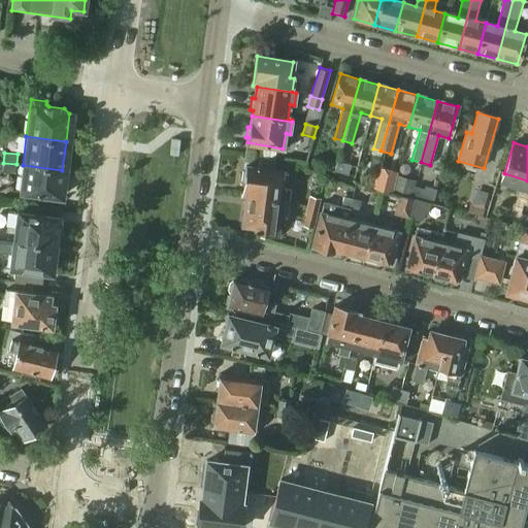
[(338,161),(335,171),(349,174),(352,164),(338,161)]
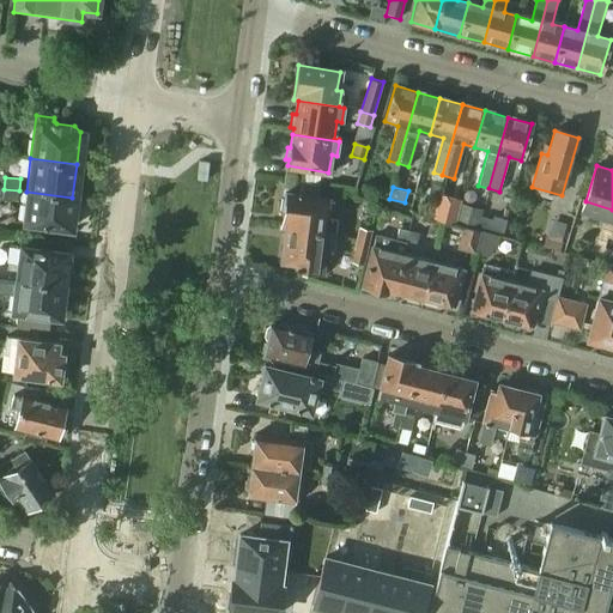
[(18,200),(19,190),(4,189),(2,198),(18,200)]
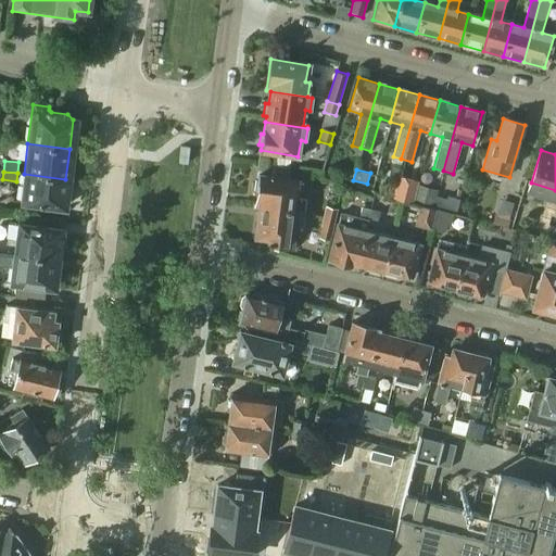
[(62,209),(65,179),(24,174),(20,203),(62,209)]
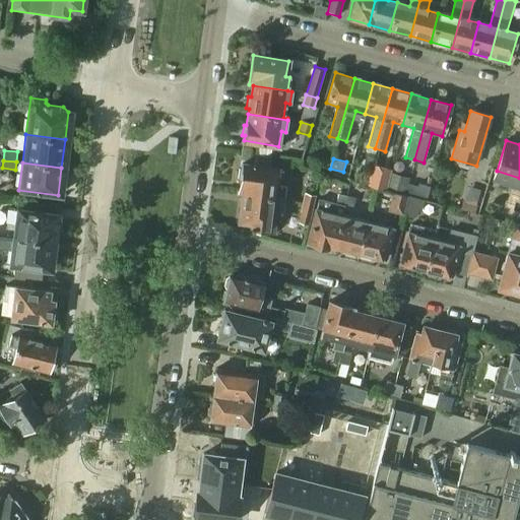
[(238,193),(242,194),(277,198),(278,186),(274,186),(275,169),(242,165),(241,171),(238,170),(237,179),(240,179),(238,193)]
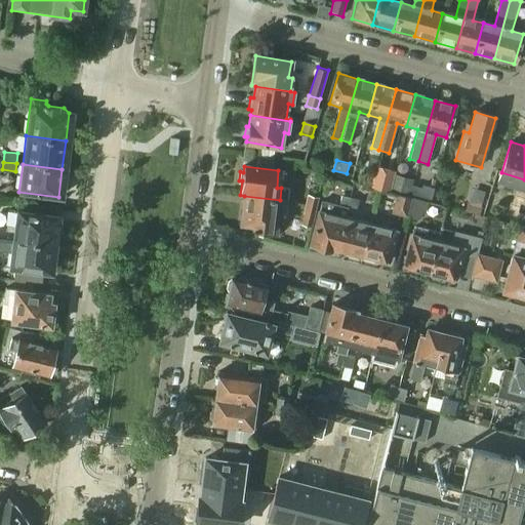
[(409,193),(413,178),(394,173),(392,180),(390,188),(409,193)]
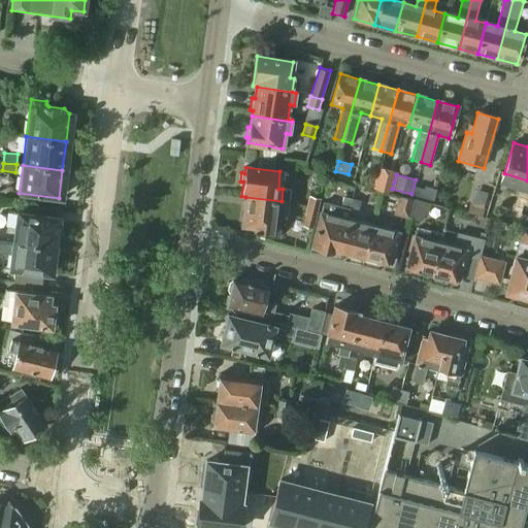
[(375,176),(372,188),(391,193),(392,189),(394,182),(375,176)]
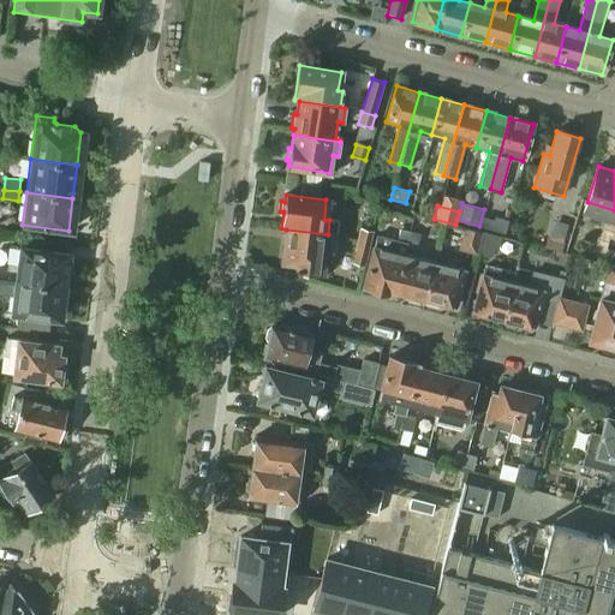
[(491,215),(488,230),(506,234),(509,220),(491,215)]
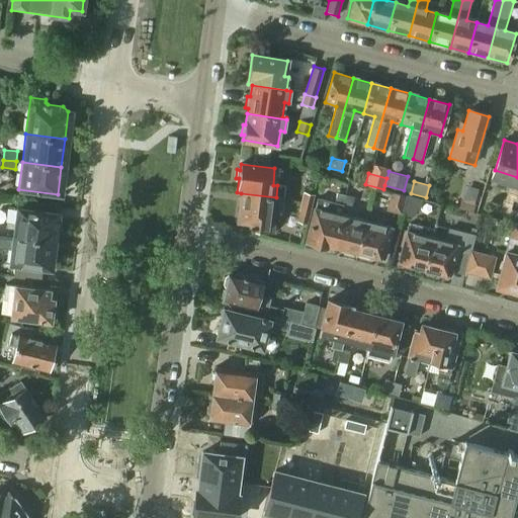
[(315,194),(304,191),(300,203),(312,205),(315,194)]
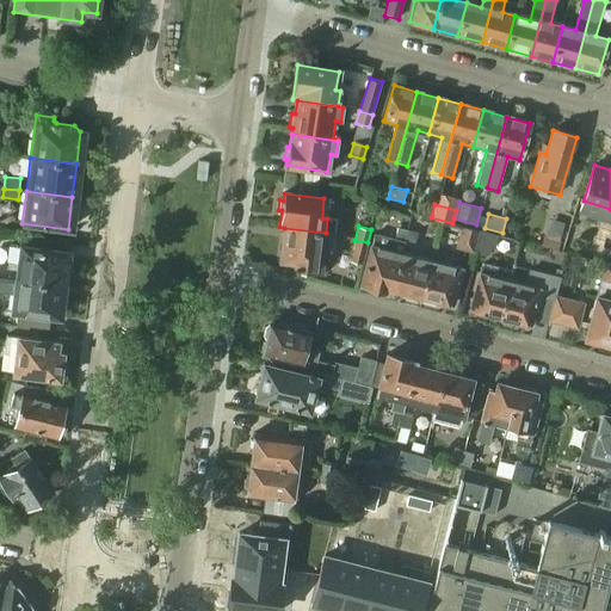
[(405,245),(409,229),(399,227),(395,242),(405,245)]
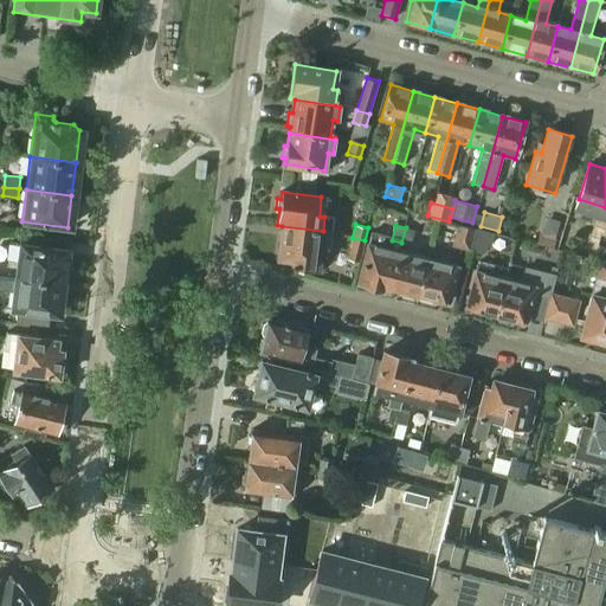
[(455,245),(470,250),(476,230),(461,225),(455,245)]
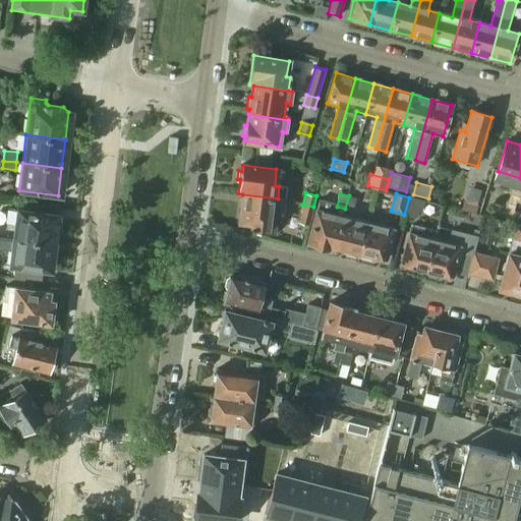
[(273,232),(278,198),(242,194),(239,221),(242,221),(242,224),(244,226),(251,227),(251,229),(273,232)]
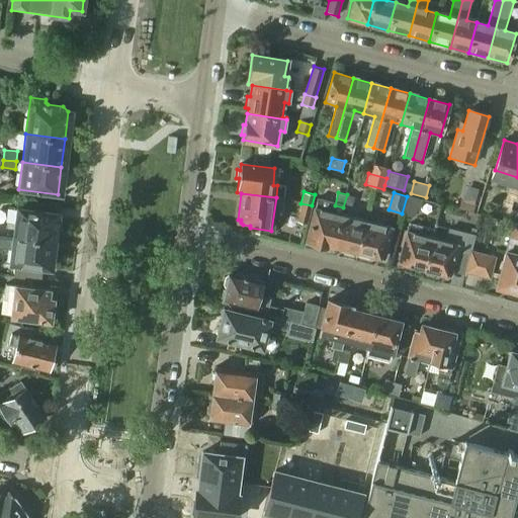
[(355,197),(347,194),(343,207),(352,209),(355,197)]
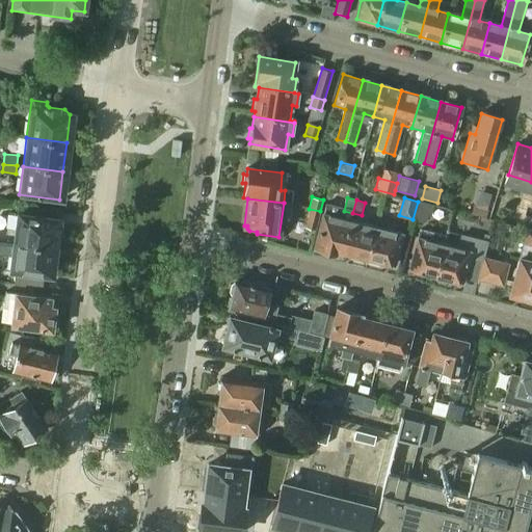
[(431,205),(419,202),(416,218),(427,221),(431,205)]
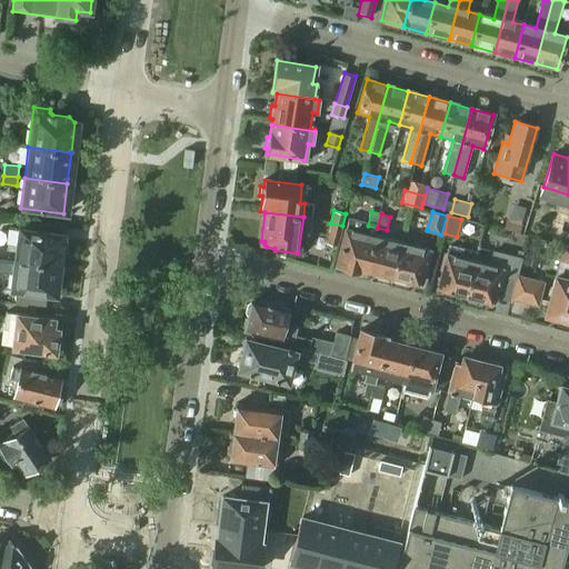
[(365,273),(377,228),(368,226),(348,220),(336,266),(365,273)]
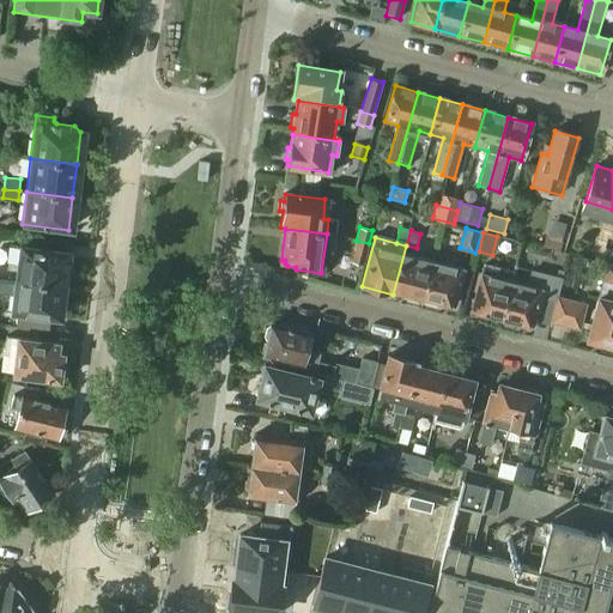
[(364,266),(369,243),(356,241),(351,262),(362,266),(364,266)]
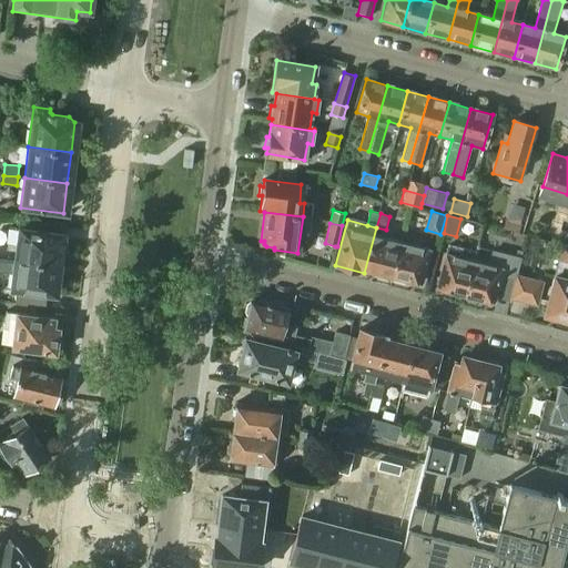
[(60,234),(17,230),(14,247),(6,246),(6,249),(0,247),(0,257),(56,265),(60,234)]
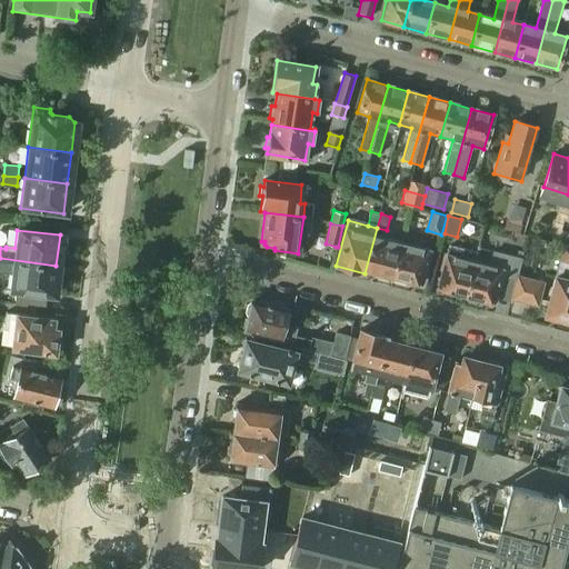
[(392,280),(402,241),(376,235),(366,270),(378,273),(377,277),(392,280)]
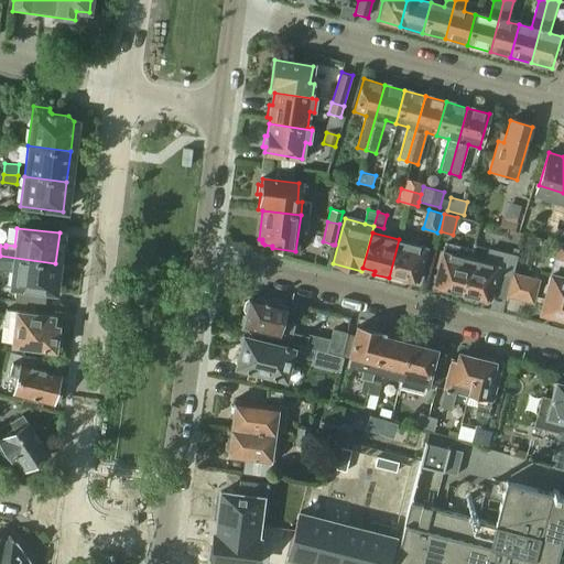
[(425,247),(399,239),(389,278),(401,282),(402,278),(415,281),(425,247)]
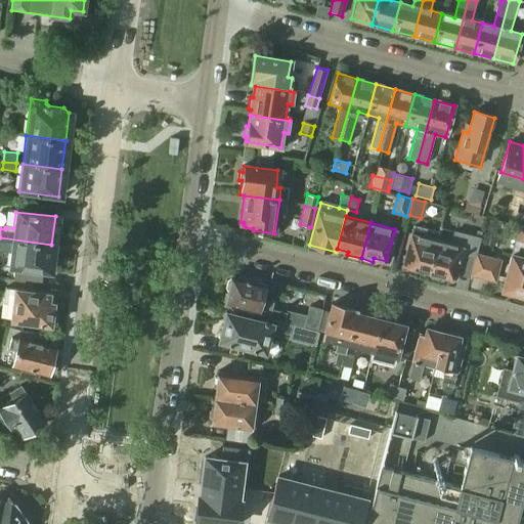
[(523,227),(518,226),(501,291),(523,297),(523,227)]
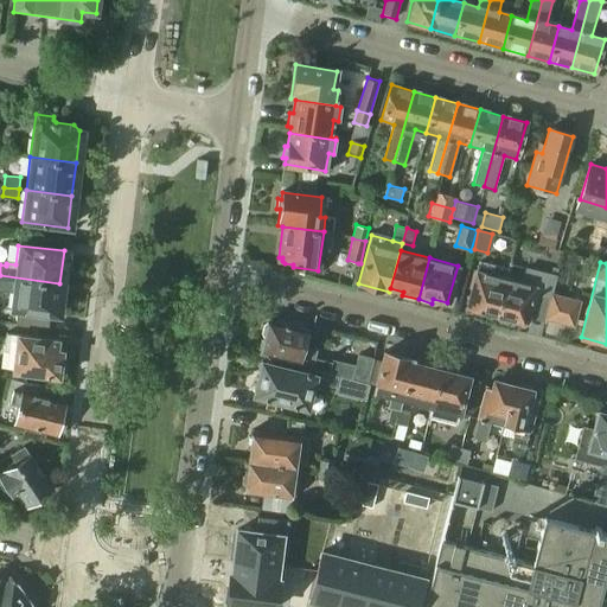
[(497,318),(508,276),(509,270),(480,263),(470,307),(483,311),(481,314),(497,318)]
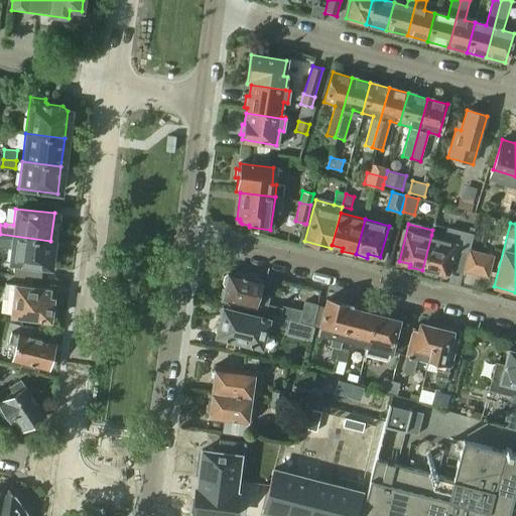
[(444,238),(431,235),(422,270),(434,273),(435,270),(448,273),(455,250),(468,254),(470,249),(474,233),(447,227),(444,238)]
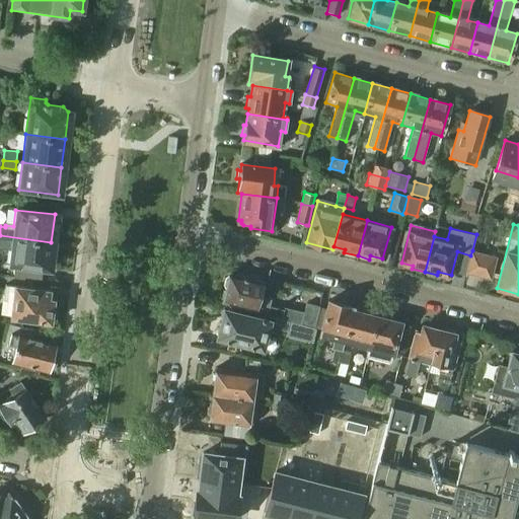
[(48,271),(51,242),(0,235),(0,243),(10,245),(8,266),(16,267),(15,279),(39,282),(41,270),(48,271)]
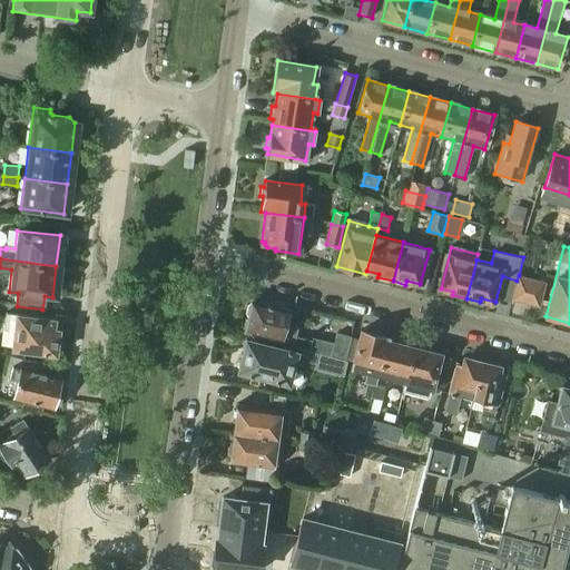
[(519,276),(512,300),(528,303),(528,301),(539,304),(544,285),(533,283),(533,281),(519,276)]
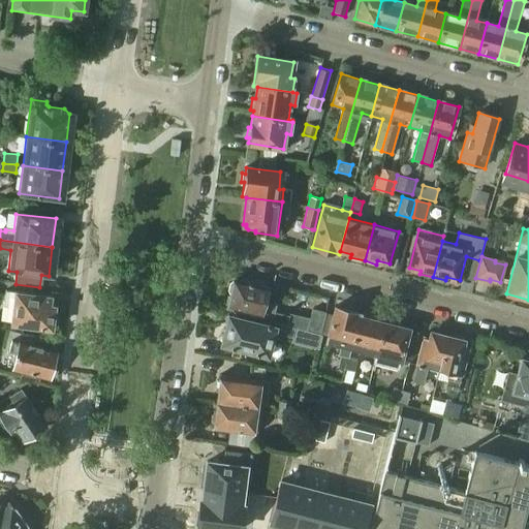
[(271,289),(232,279),(226,307),(263,316),(262,320),(280,324),(280,325),(286,327),(288,316),(273,313),(275,305),(268,303),(271,289)]
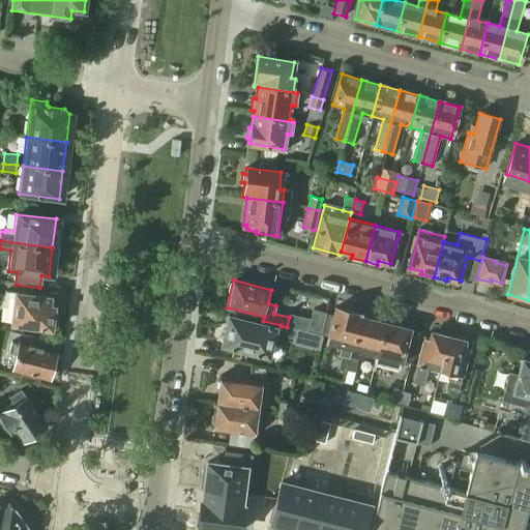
[(326,311),(329,298),(291,289),(285,311),(310,317),(312,306),(326,311)]
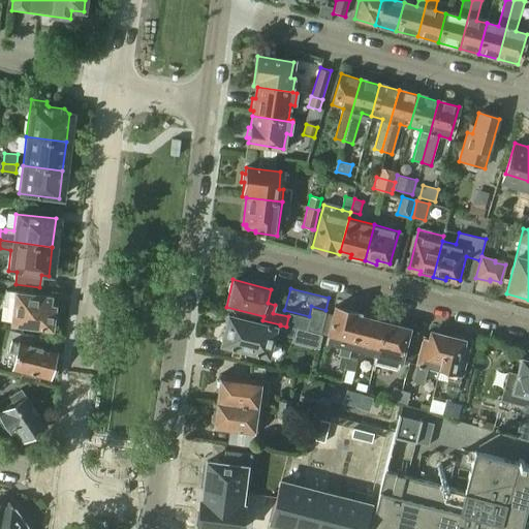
[(42,296),(5,291),(3,306),(13,307),(11,322),(51,328),(52,325),(57,327),(59,310),(54,309),(54,306),(41,305),(42,296)]
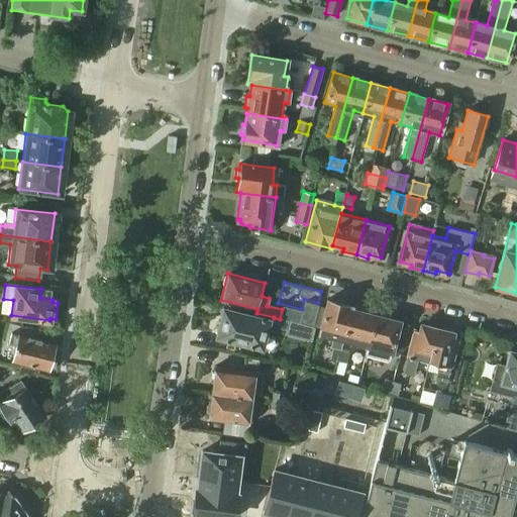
[(337,360),(350,308),(350,306),(327,300),(318,333),(335,337),(330,358),(337,360)]
